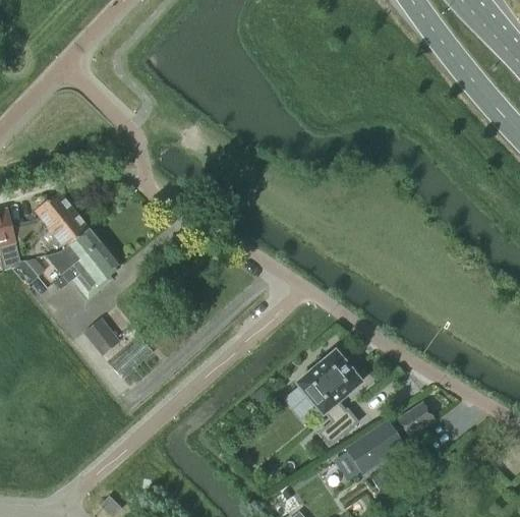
[(62,250),(89,229),(59,191),(36,211),(41,218),(37,221),(35,219),(15,223),(19,240),(40,236),(47,244),(45,246),(50,252),(51,253),(62,250)]
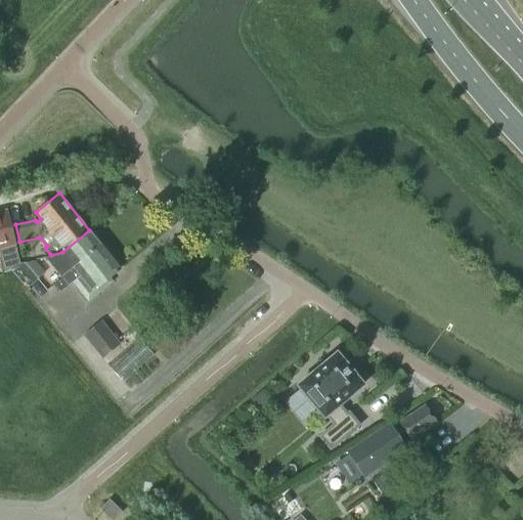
[(0,246),(15,243),(7,211),(0,212),(0,246)]
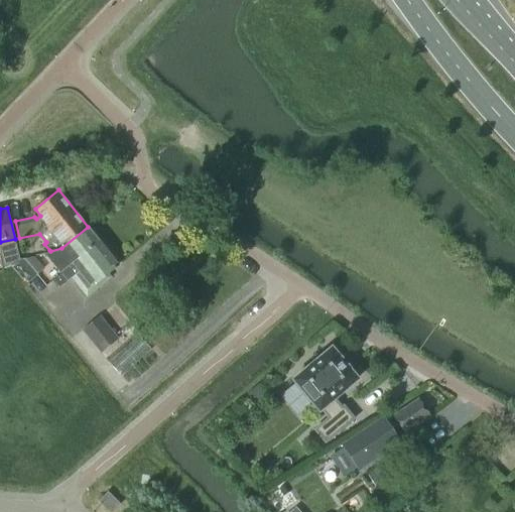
[(50,251),(49,250),(46,252),(61,270),(63,272),(75,263),(73,261),(99,240),(88,227),(61,248),(50,251)]
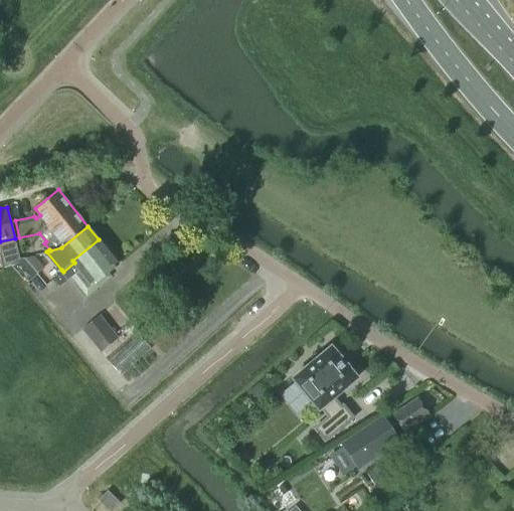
[(15,238),(0,241),(0,249),(1,252),(4,265),(11,262),(19,258),(15,238)]
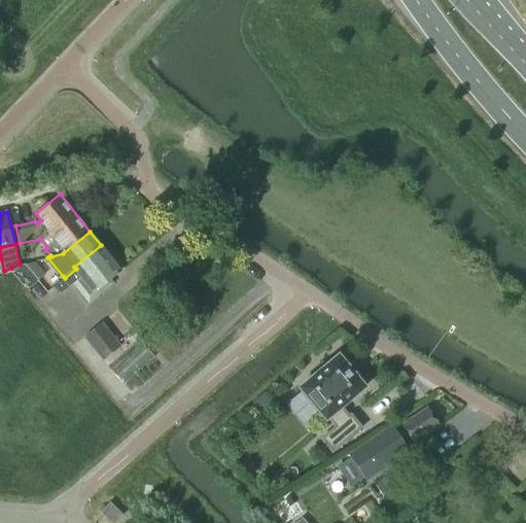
[(65,278),(63,276),(55,282),(61,290),(69,283),(71,285),(82,276),(95,291),(121,270),(101,245),(74,267),(76,269),(65,278)]
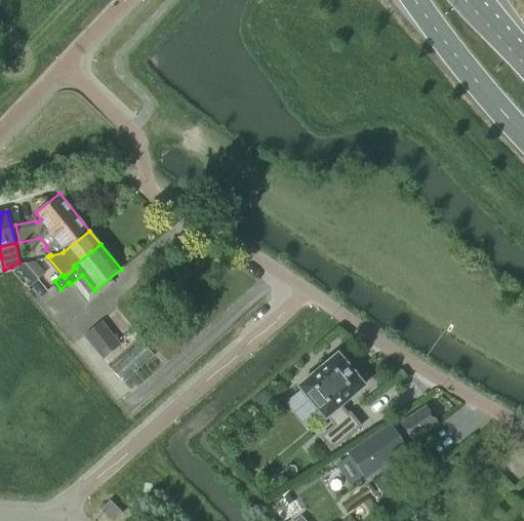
[(25,259),(19,263),(11,267),(23,281),(25,280),(29,284),(37,277),(25,259)]
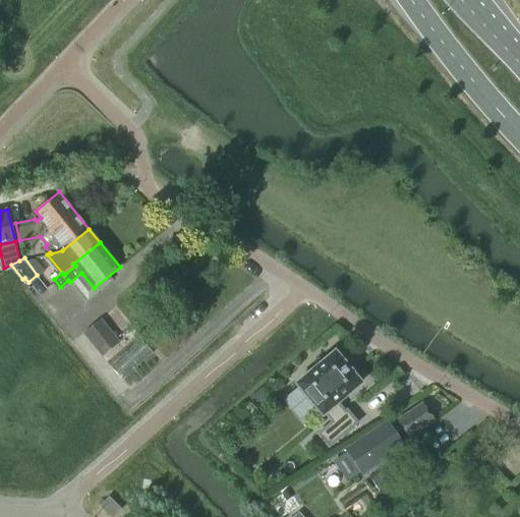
[(176,318),(182,312),(177,306),(171,312),(176,318)]
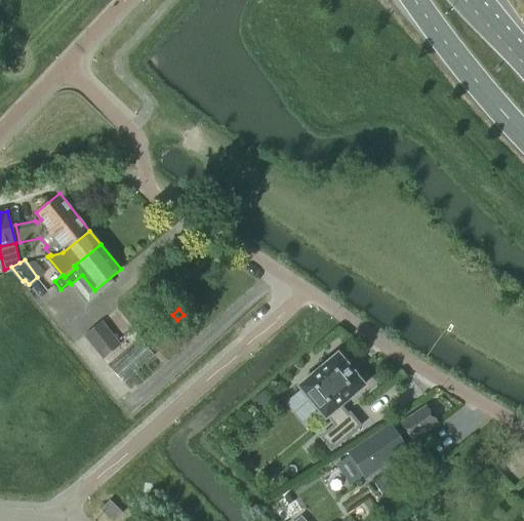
[(120,342),(102,318),(83,333),(103,356),(120,342)]
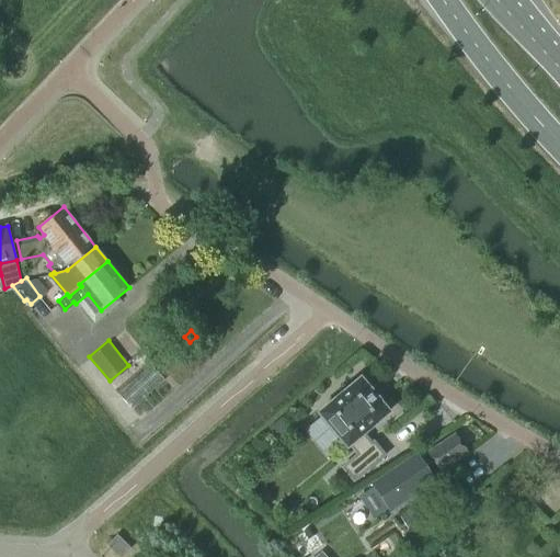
[(377,438),(375,438),(367,428),(389,409),(388,408),(361,376),(320,410),(349,444),(351,442),(358,452),(346,463),(357,476),(388,451),(377,438)]
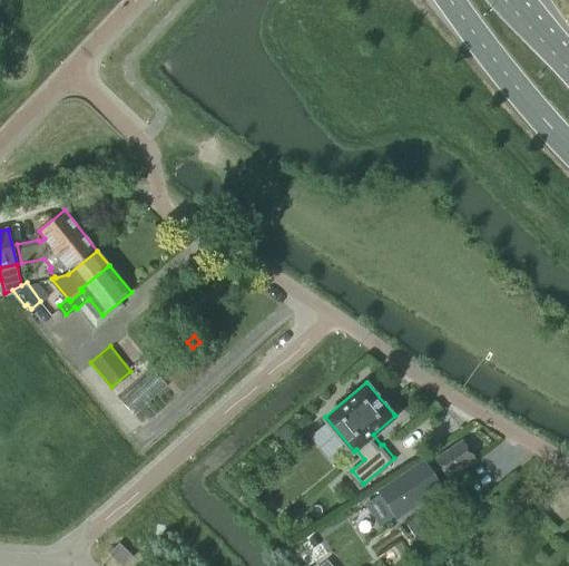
[(273,432),(280,441),(293,430),(285,421),(273,432)]
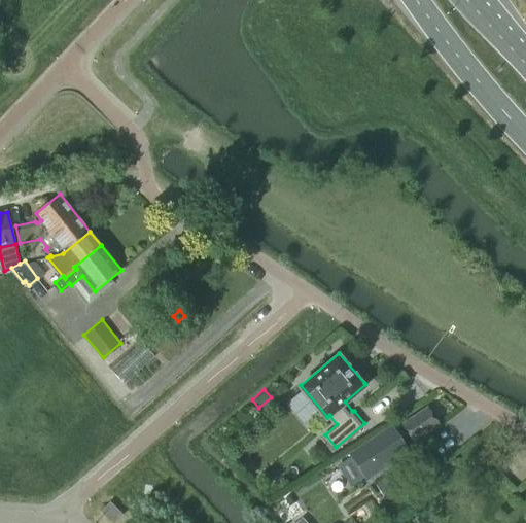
[(349,452),(365,478),(409,448),(399,433),(407,429),(413,439),(440,421),(428,405),(394,427),(392,423),(349,452)]
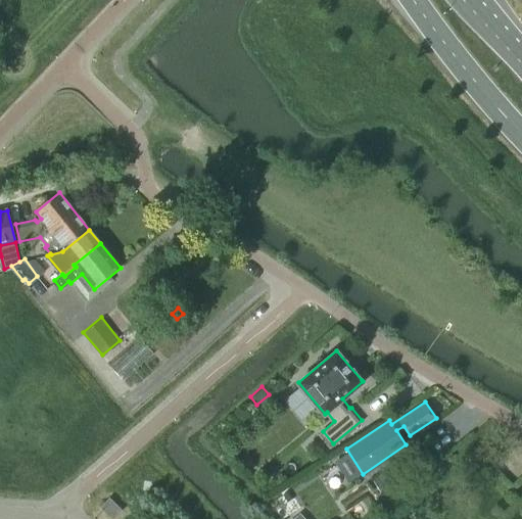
[(109,496),(99,505),(112,518),(123,508),(109,496)]
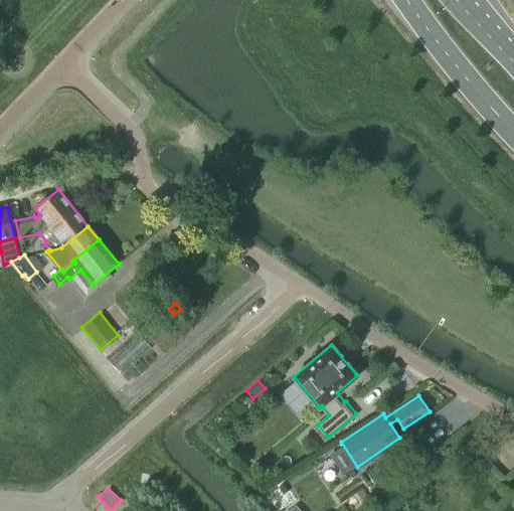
[(303,510),(295,502),(285,510),(303,510)]
